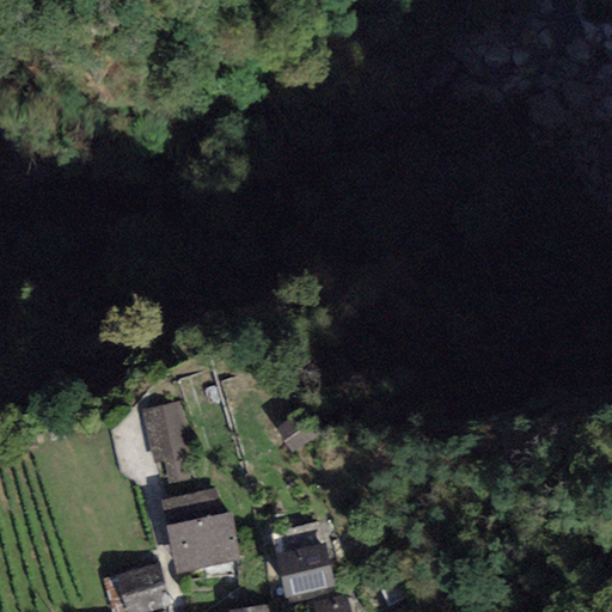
[(182,399),(140,408),(152,465),(164,463),(167,479),(197,473),(182,399)]
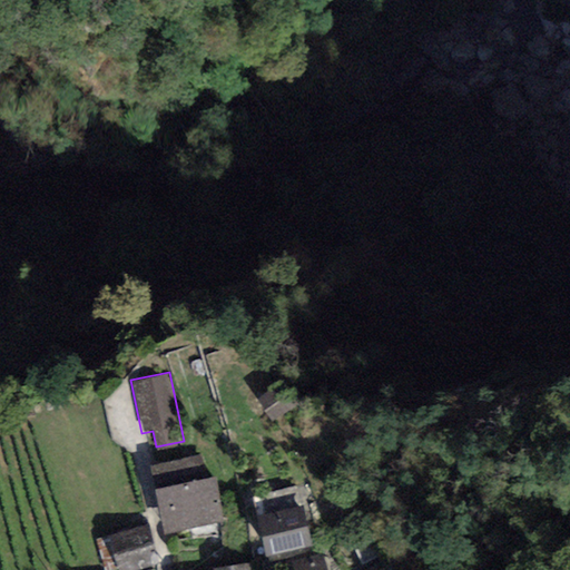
[(216,474),(156,485),(165,531),(224,520),(216,474)]
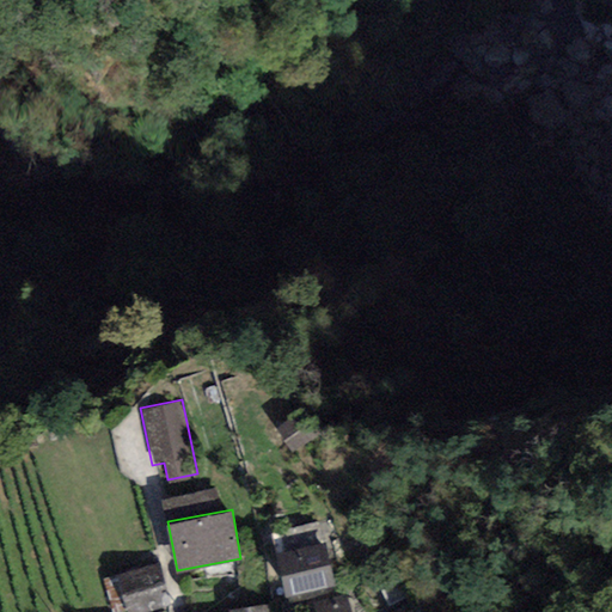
[(325,540),(275,551),(283,593),(334,582),(325,540)]
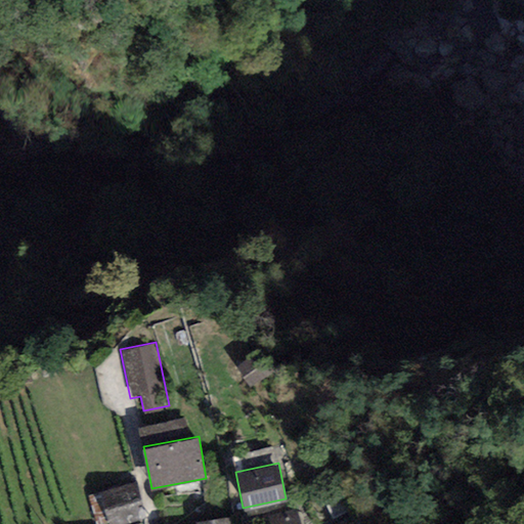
[(136,483),(101,493),(110,523),(117,523),(145,516),(136,483)]
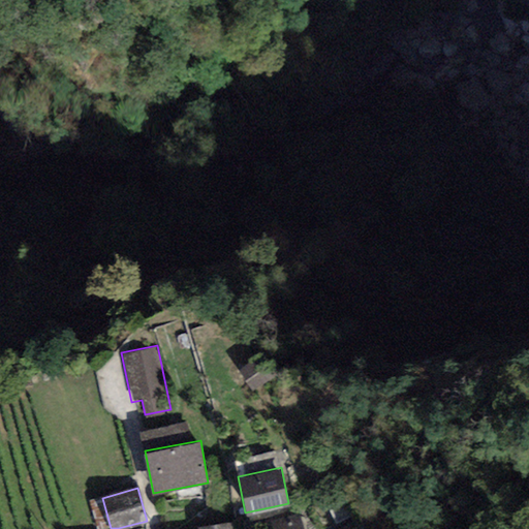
[(304,528),(300,514),(272,523),(274,528),(304,528)]
